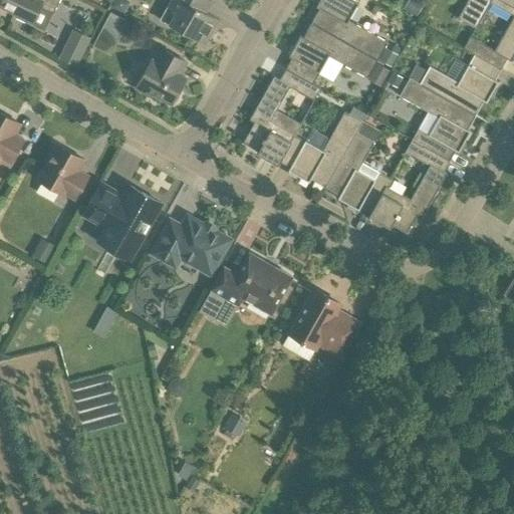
[(1,0),(0,3),(0,5),(15,13),(14,17),(28,24),(30,21),(34,23),(41,8),(53,15),(60,0),(1,0)]
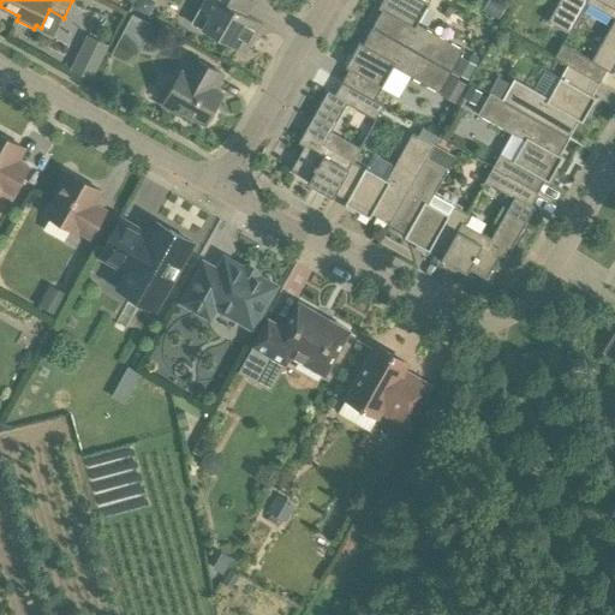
[(156,3),(151,0),(137,0),(133,9),(148,17),(156,3)]
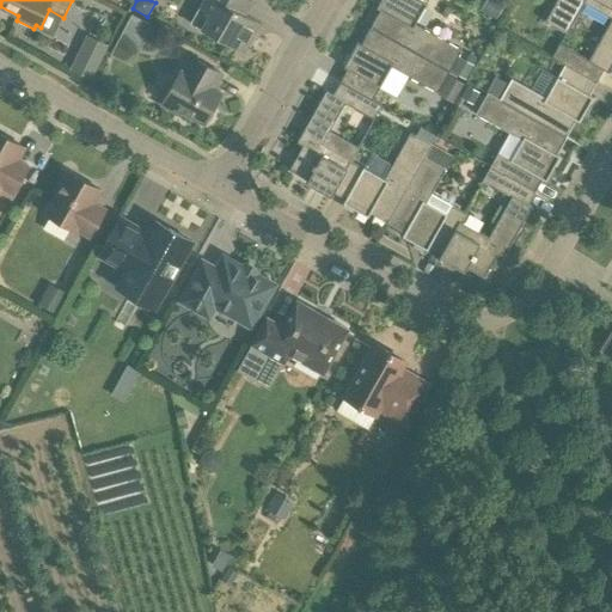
[(249,0),(206,0),(201,10),(193,25),(244,54),(261,24),(245,16),(254,2),(249,0)]
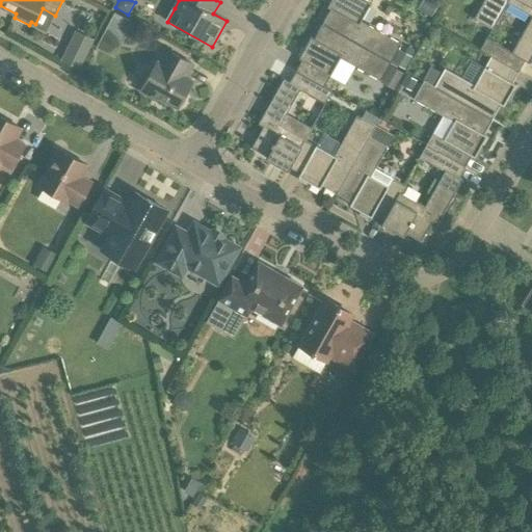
[(323,25),(392,63),(402,45),(362,22),(372,4),(371,3),(373,0),(333,0),(328,7),(331,9),(323,25)]
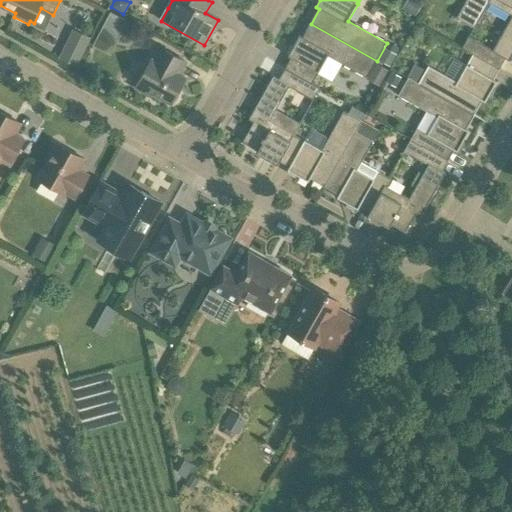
[(421,5),(412,0),(406,0),(402,8),(415,16),(421,5)]
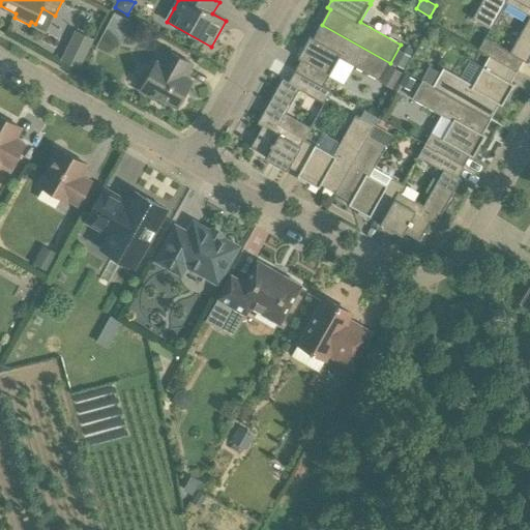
[(492,30),(506,3),(508,0),(483,0),(473,20),(492,30)]
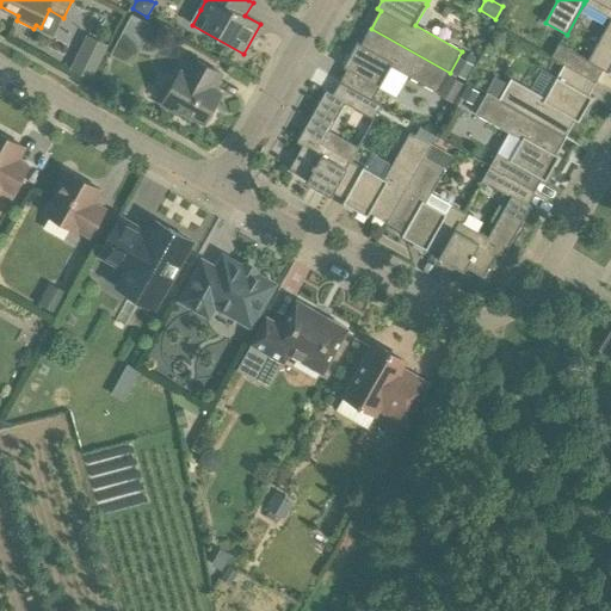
[(551,59),(565,66),(597,84),(604,71),(608,73),(610,66),(610,0),(586,0),(584,4),(610,19),(610,20),(588,61),(560,44),(551,59)]
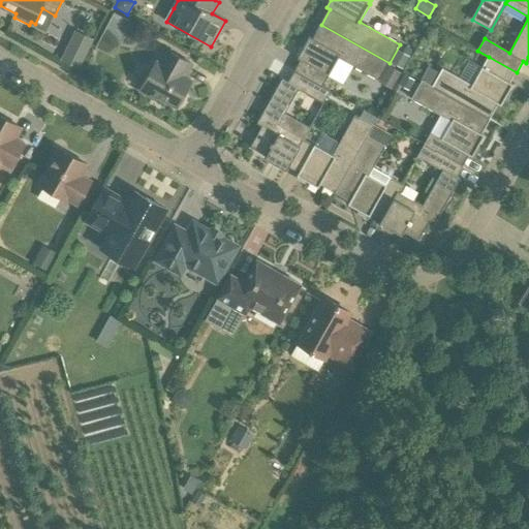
[(113,12),(105,27),(124,36),(131,22),(113,12)]
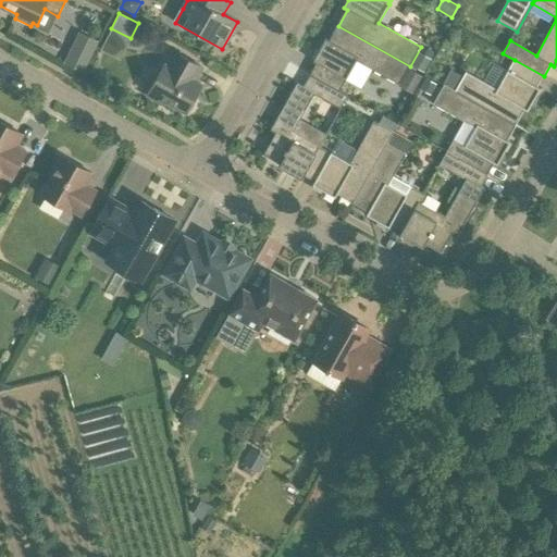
[(317,64),(310,75),(339,91),(346,81),(357,61),(399,85),(410,66),(338,26),(330,41),(326,39),(313,62),(317,64)]
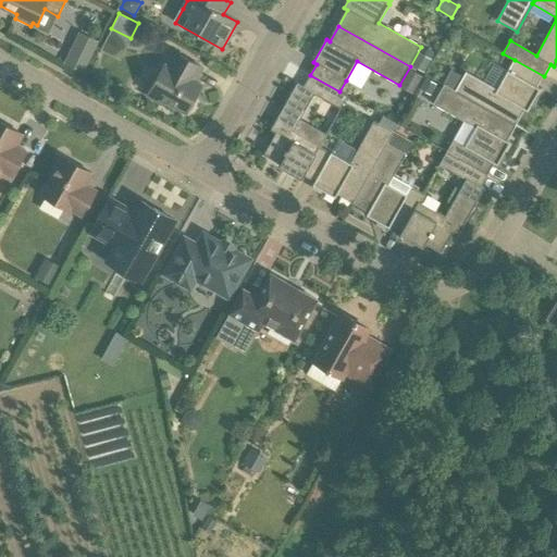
[(91,57),(72,47),(63,64),(84,74),(91,57)]
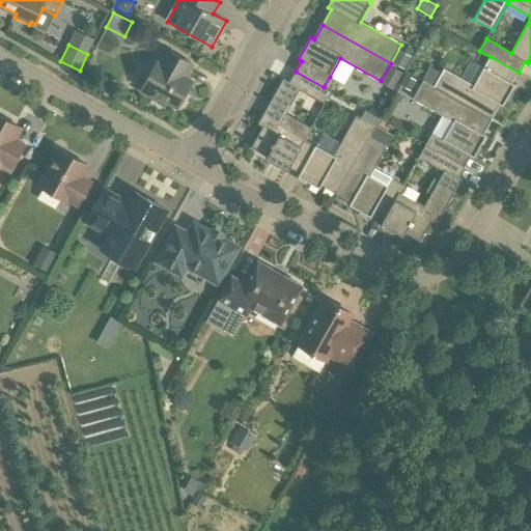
[(187,78),(194,65),(166,50),(159,62),(158,61),(141,92),(157,102),(159,99),(177,109),(193,81),(187,78)]
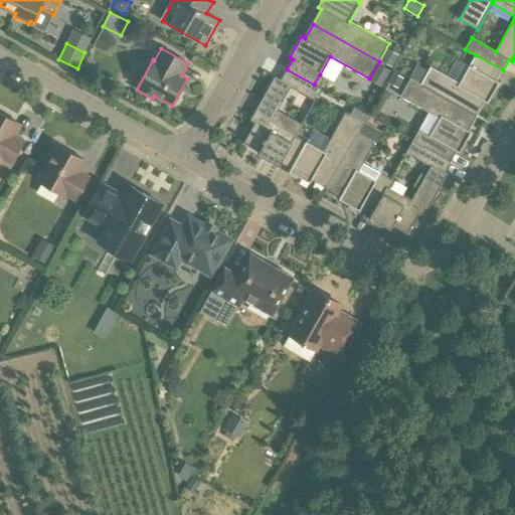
[(399,55),(386,48),(379,60),(392,67),(399,55)]
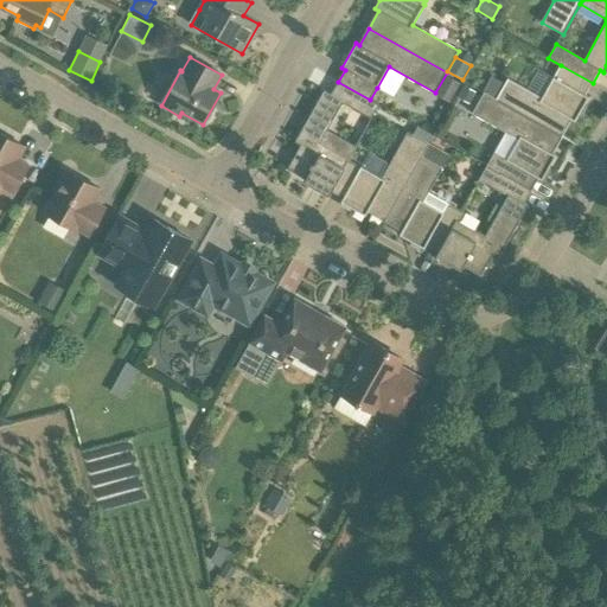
[(509,80),(497,98),(562,136),(572,120),(575,122),(589,97),(586,95),(593,83),(561,65),(554,77),(542,97),(509,80)]
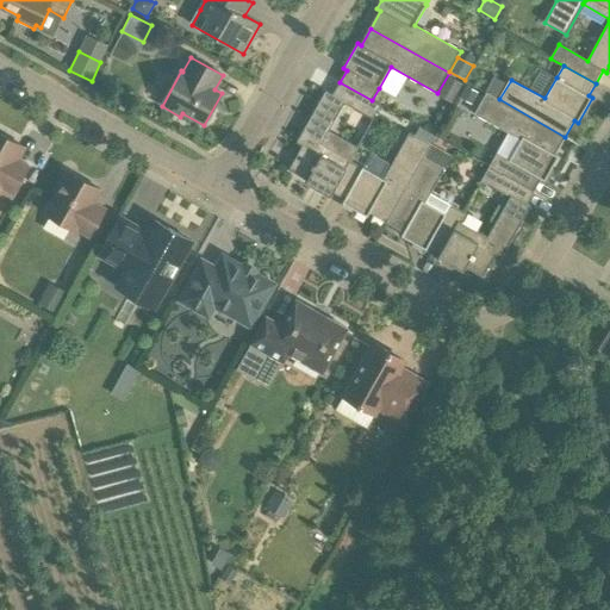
[(462,85),(447,76),(436,95),(452,104),(462,85)]
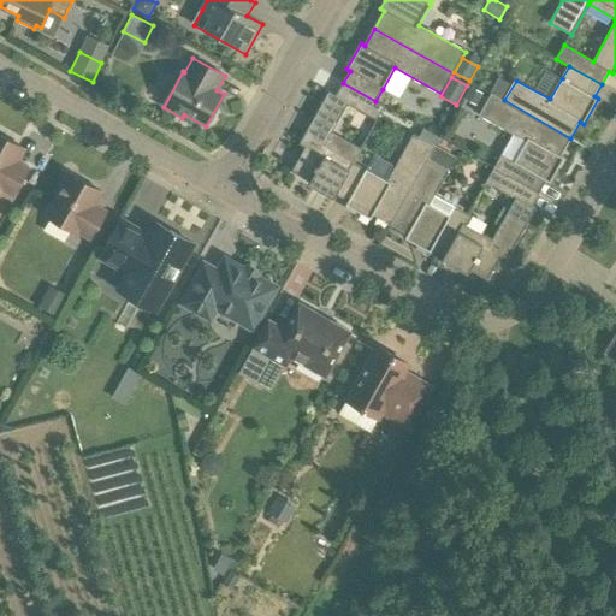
[(498,77),(491,90),(503,99),(511,84),(498,77)]
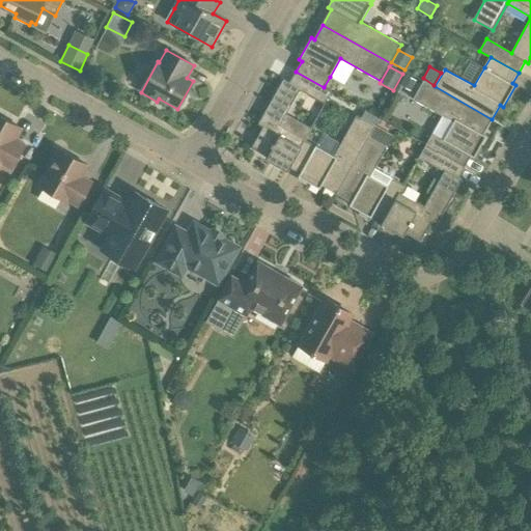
[(332,92),(324,87),(296,72),(289,83),(284,80),(258,124),(263,127),(253,147),(269,156),(267,159),(287,171),(289,168),(305,140),(280,126),(300,90),(326,105),(332,92)]
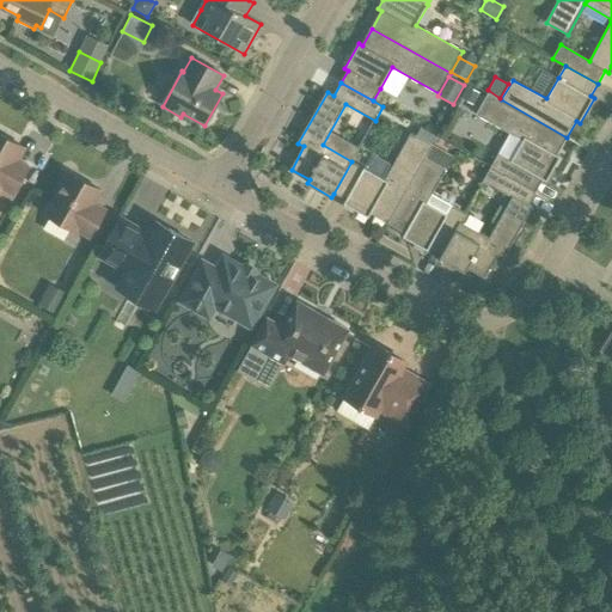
[(473,104),(479,92),(467,86),(461,98),(473,104)]
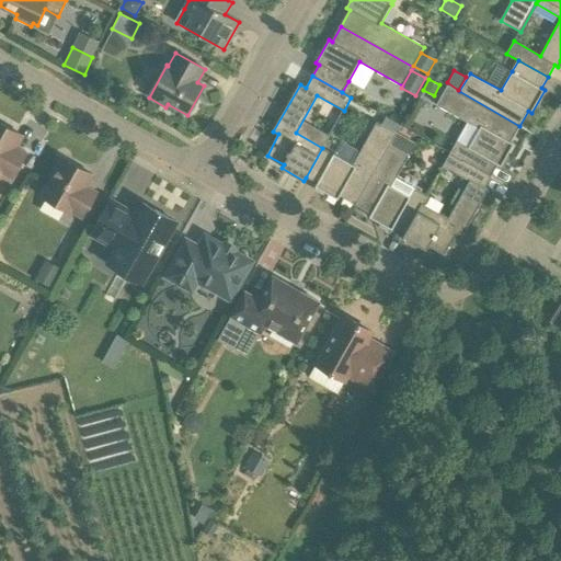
[(450,153),(492,176),(497,164),(501,167),(514,145),(511,142),(519,126),(459,91),(448,86),(437,105),(479,129),(469,147),(458,140),(450,153)]
